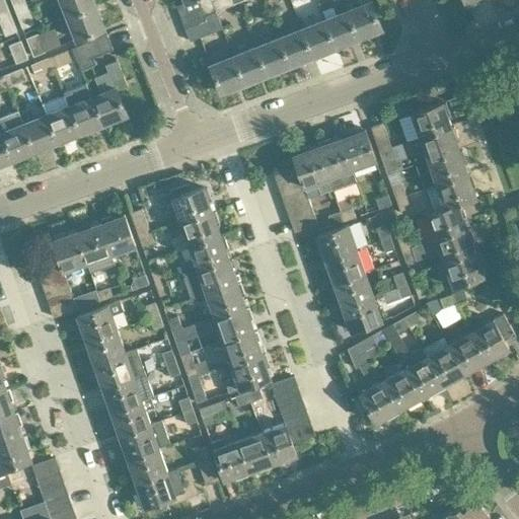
[(0,0),(0,13),(4,12),(5,15),(10,13),(5,0),(0,0)]
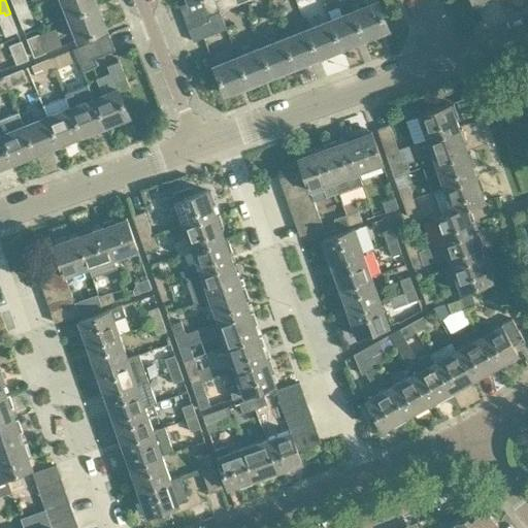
[(11,0),(14,8),(22,6),(23,9),(29,6),(26,0),(11,0)]
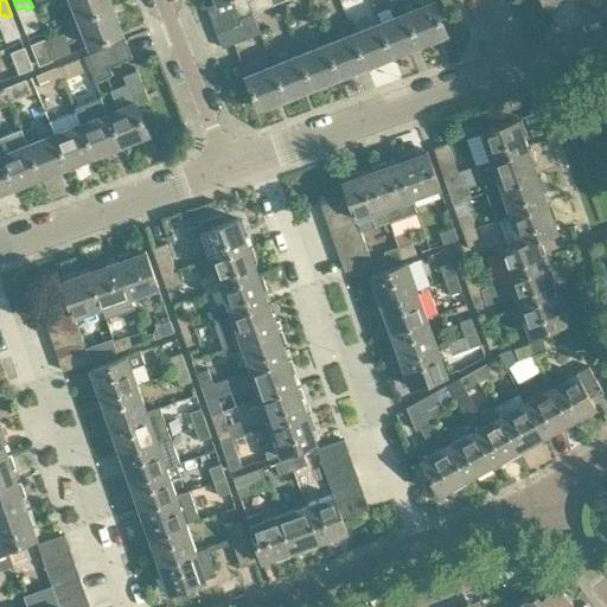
[(72,0),(80,18),(110,5),(107,0),(72,0)]
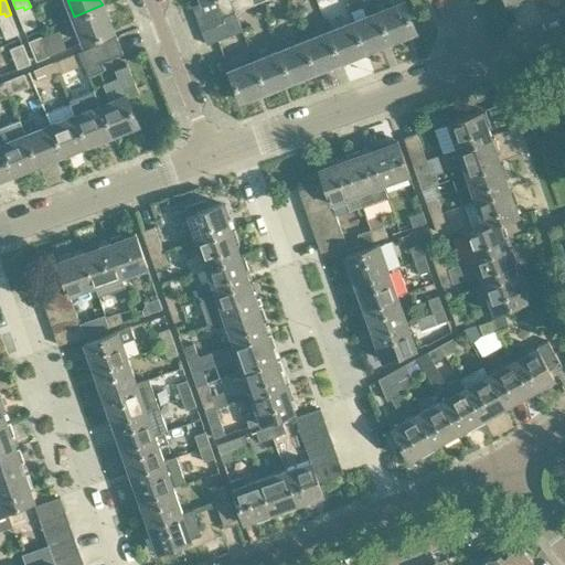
[(195,19),(219,10),(214,0),(206,0),(202,2),(191,7),(195,19)]
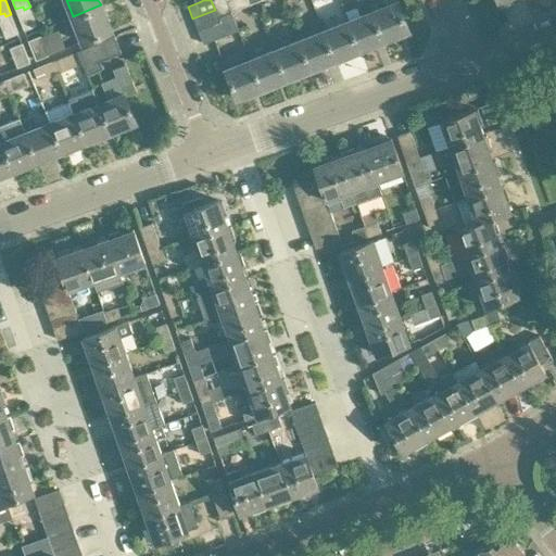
[(231,12),(227,0),(211,0),(215,10),(217,17),(231,12)]
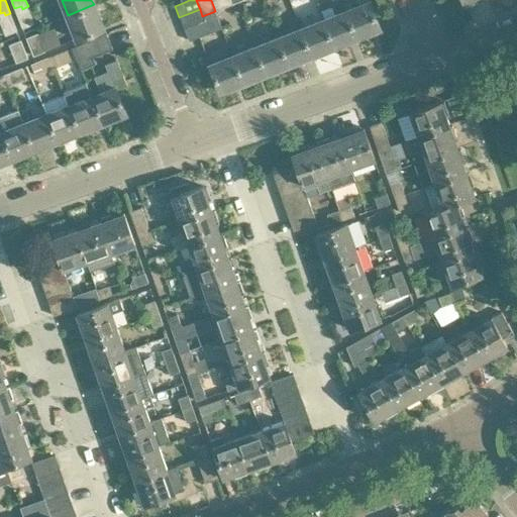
[(238,2),(237,0),(211,0),(215,11),(238,2)]
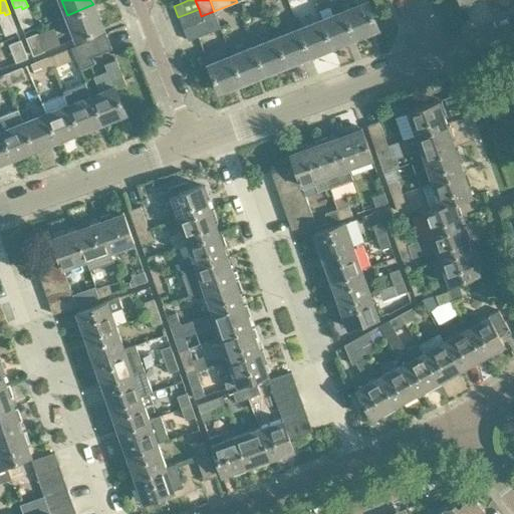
[(356,35),(346,10),(345,10),(340,0),(329,0),(335,14),(323,19),(333,44),(354,36),(354,38),(355,37),(355,36),(356,35)]
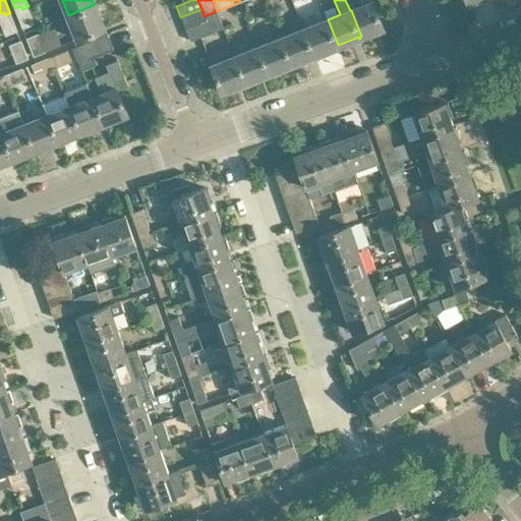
[(371,2),(351,10),(361,36),(382,27),(383,30),(384,29),(371,0),(370,1),(371,2)]
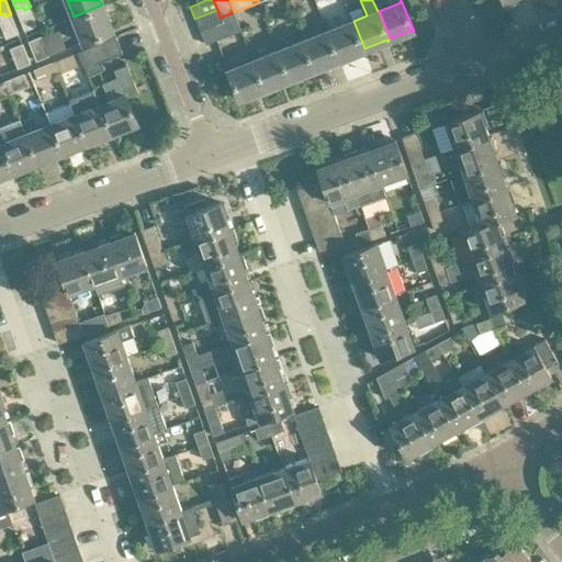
[(103,4),(102,4),(74,17),(83,41),(81,41),(82,42),(113,31),(113,30),(111,30),(102,6),(103,6),(103,4)]
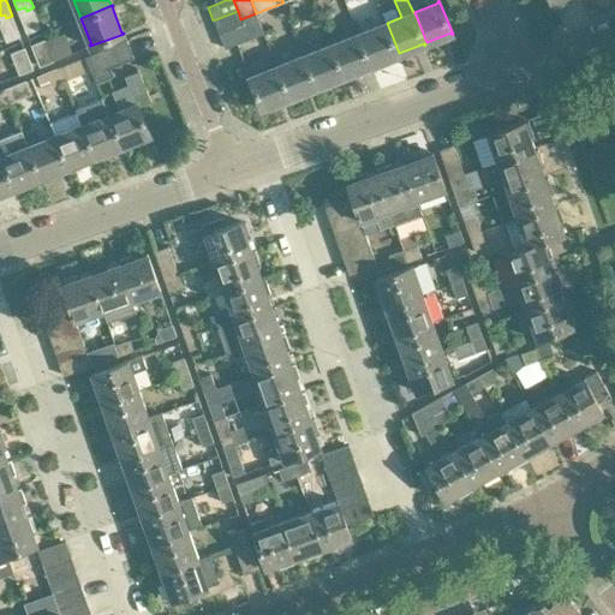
[(34,7),(27,11),(25,7),(17,10),(27,34),(42,29),(34,7)]
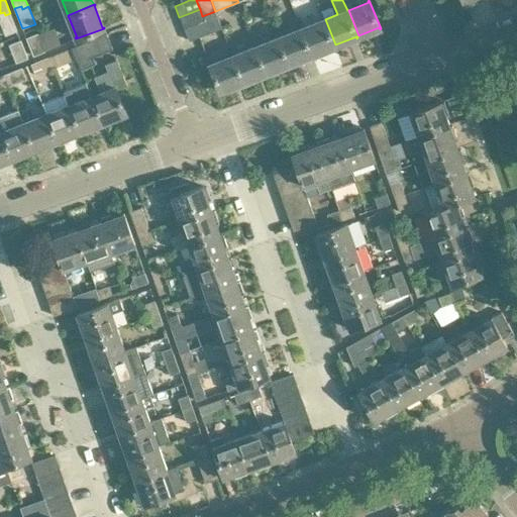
[(202,16),(200,9),(179,17),(184,28),(204,19),(202,16)]
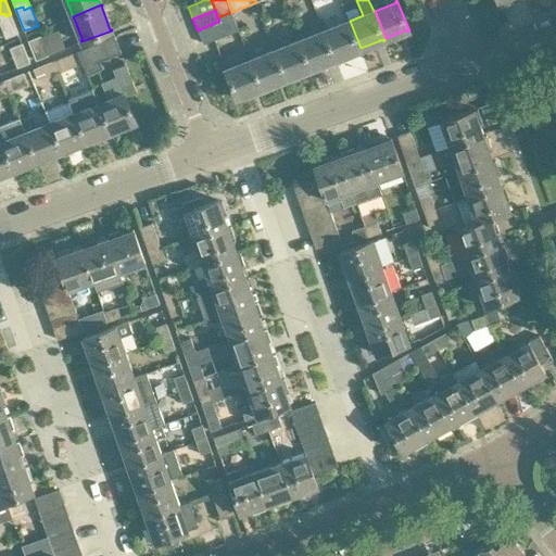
[(239,29),(231,12),(217,17),(219,21),(198,30),(203,43),(239,29)]
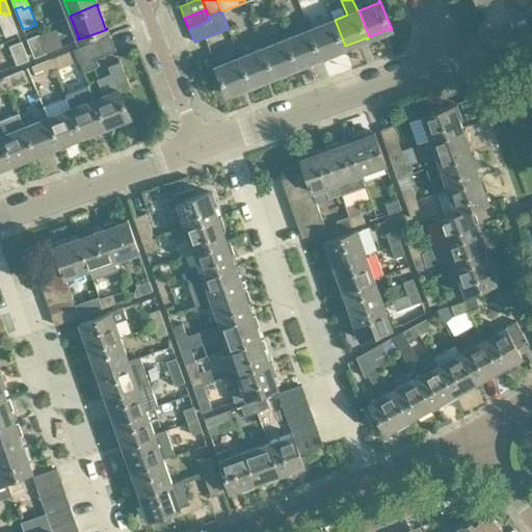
[(18,31),(10,14),(5,16),(4,12),(0,14),(0,20),(6,36),(18,31)]
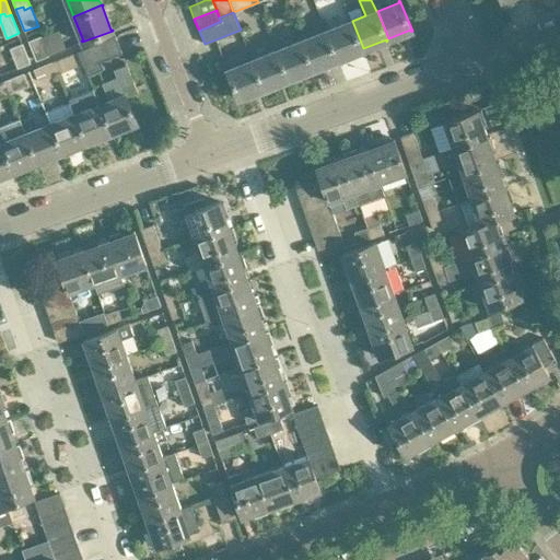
[(363,48),(352,21),(328,30),(339,58),(361,49),(362,50),(363,50),(362,49),(363,48)]
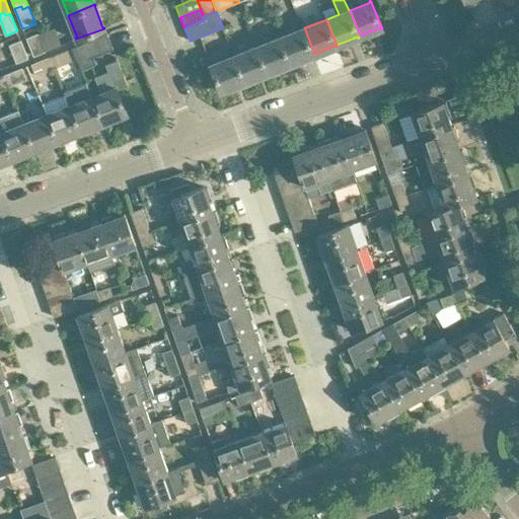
[(314,54),(304,27),(281,36),(291,63),(312,55),(312,56),(313,56),(313,55),(314,54)]
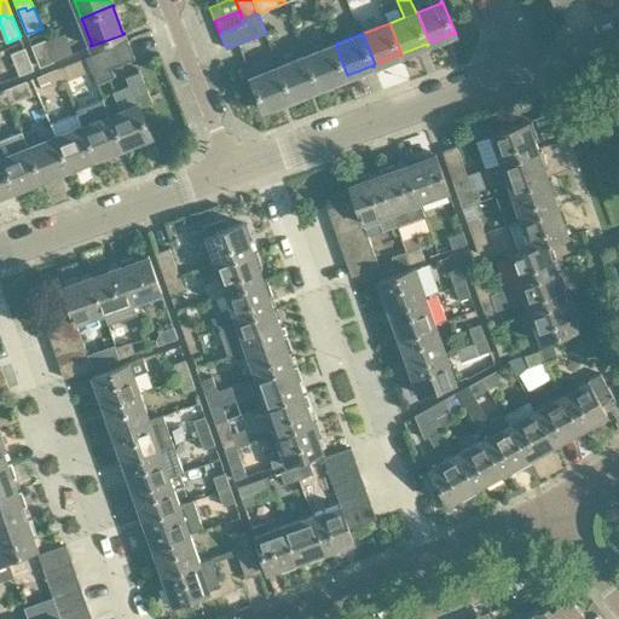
[(53,62),(45,39),(30,45),(40,67),(53,62)]
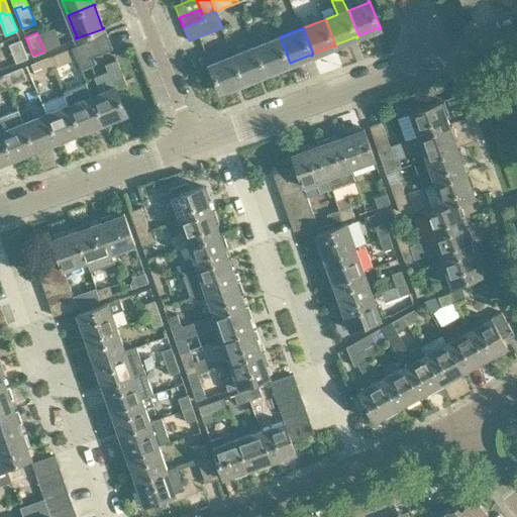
[(90,58),(112,48),(106,33),(72,47),(81,71),(93,66),(90,58)]
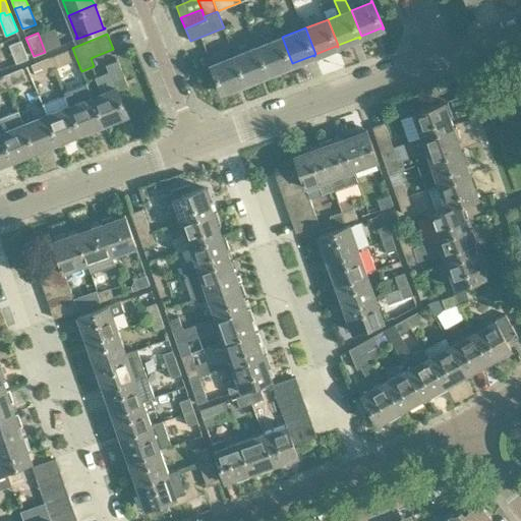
[(292,63),(282,37),(259,46),(270,72),(290,64),(291,65),(292,65),(291,64),(292,63)]
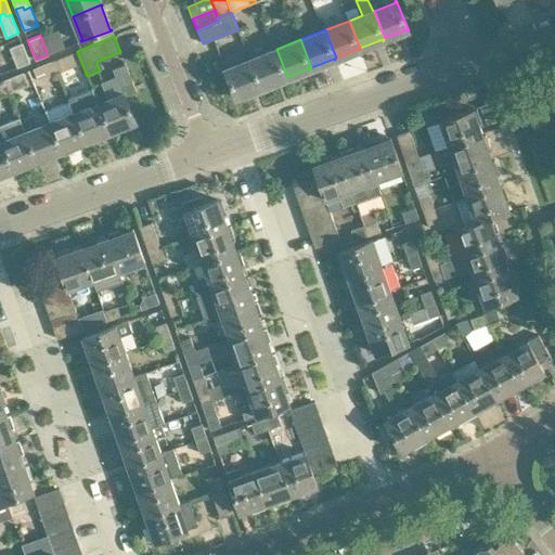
[(10,47),(17,67),(29,63),(22,42),(10,47)]
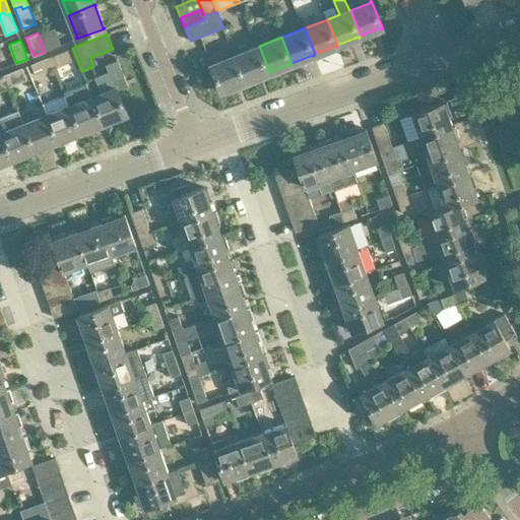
[(269,72),(259,46),(236,55),(246,81),(267,73),(267,74),(268,74),(268,73),(269,72)]
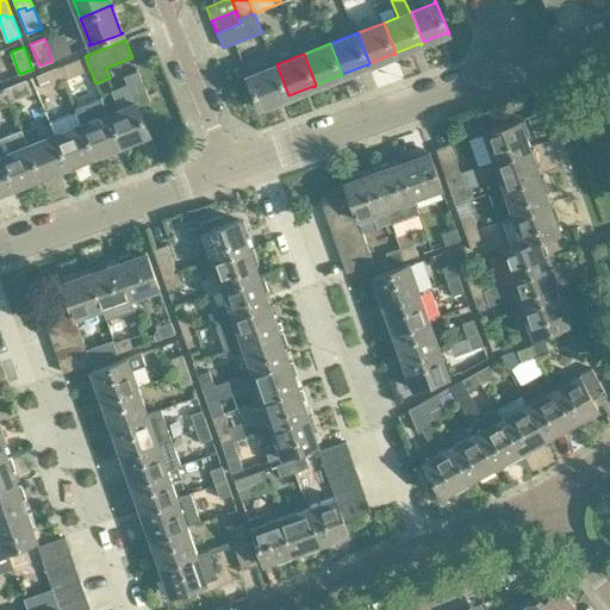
[(79,57),(61,66),(63,73),(60,74),(62,81),(85,72),(79,57)]
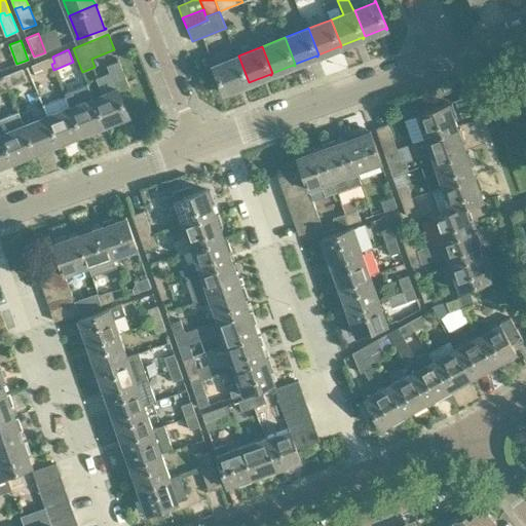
[(249,82),(238,55),(214,66),(214,65),(213,65),(224,94),(225,94),(225,91),(247,83),(248,84),(249,84),(248,83),(249,82)]
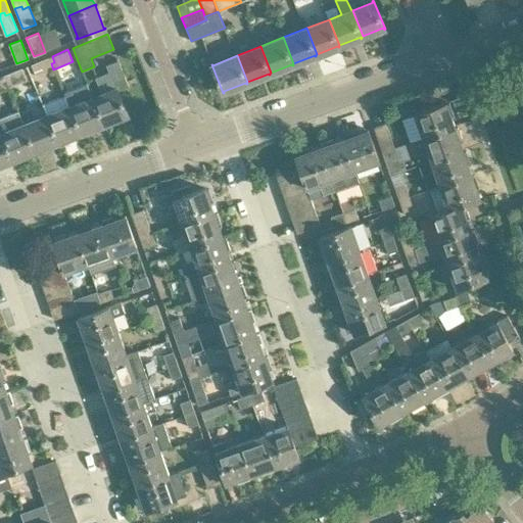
[(53,69),(51,63),(54,62),(52,56),(31,64),(36,77),(53,69)]
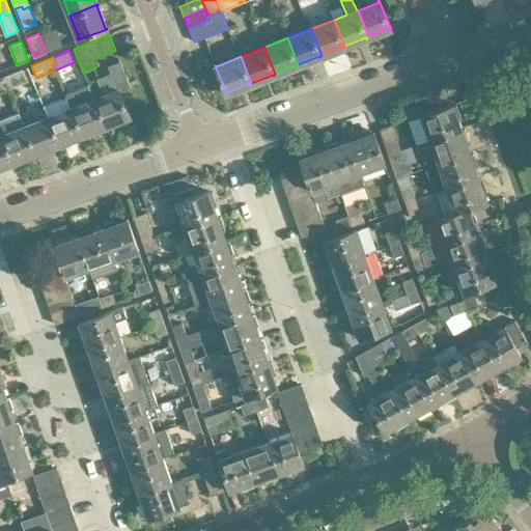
[(104,94),(95,98),(106,124),(129,116),(129,117),(130,117),(119,91),(131,86),(119,61),(109,65),(112,74),(98,80),(104,94)]
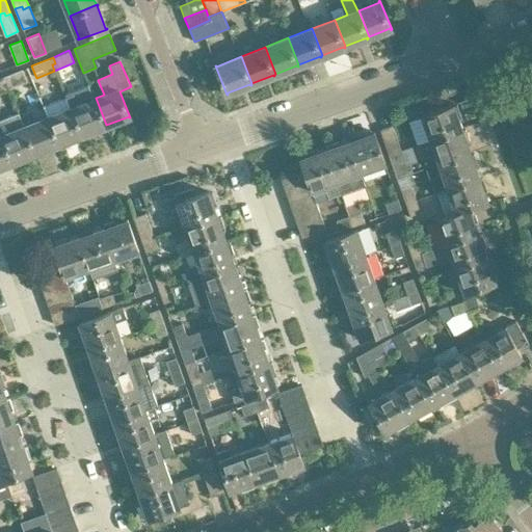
[(22,70),(7,76),(10,82),(5,84),(8,90),(27,82),(22,70)]
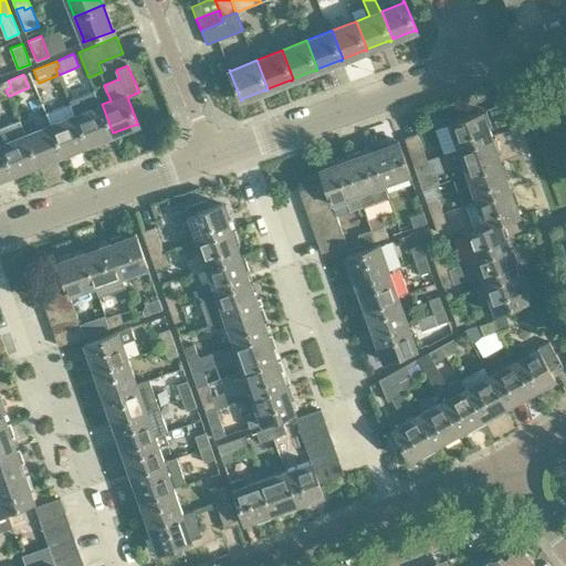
[(0,98),(9,96),(6,90),(11,87),(8,81),(0,83),(0,98)]
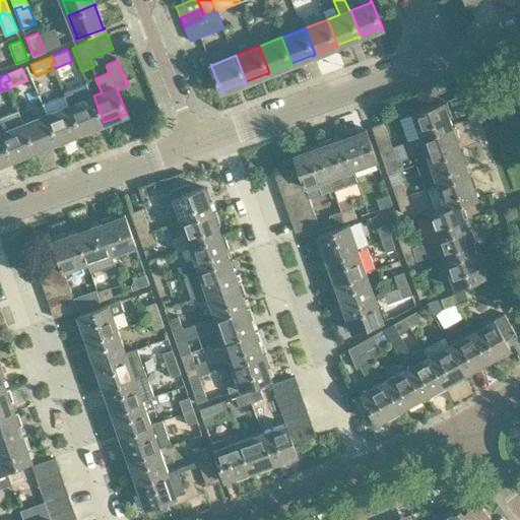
[(81,131),(71,105),(69,106),(66,95),(44,105),(48,114),(49,114),(58,140),(80,132),(80,133),(81,132),(81,131)]
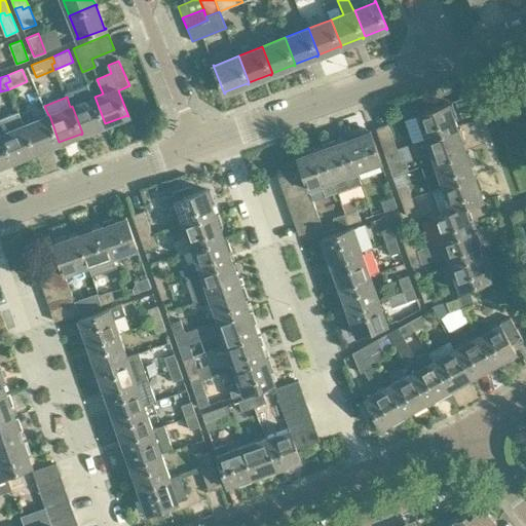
[(106,125),(105,123),(95,97),(72,106),(82,133),(104,124),(105,125),(106,125)]
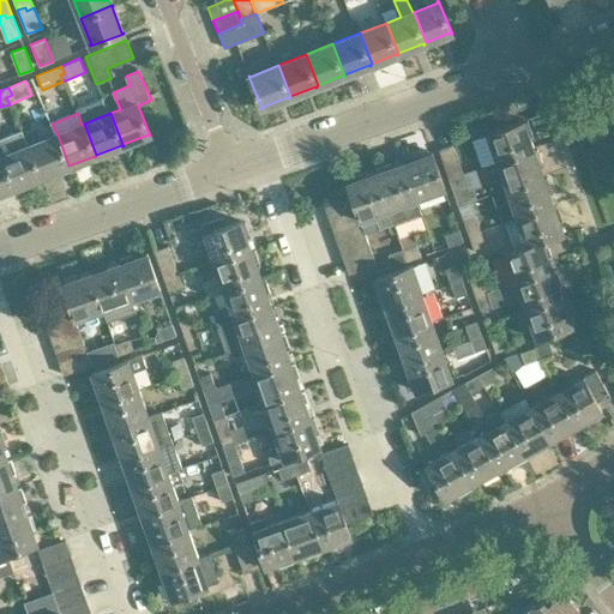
[(487,133),(497,162),(534,149),(524,120),(487,133)]
